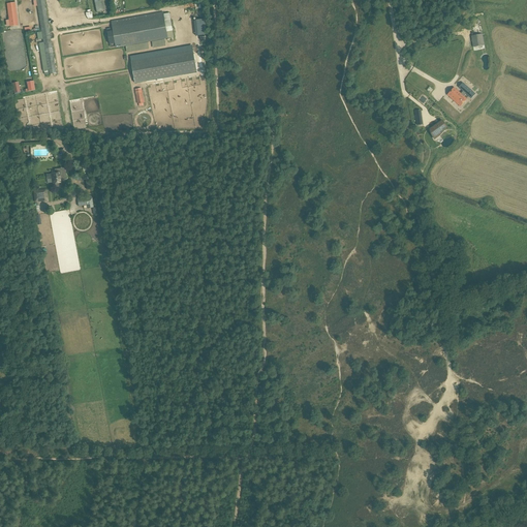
[(34,0),(39,30),(35,31),(36,38),(41,37),(41,40),(36,41),(41,69),(41,70),(42,70),(42,73),(54,71),(41,0),(34,0)]
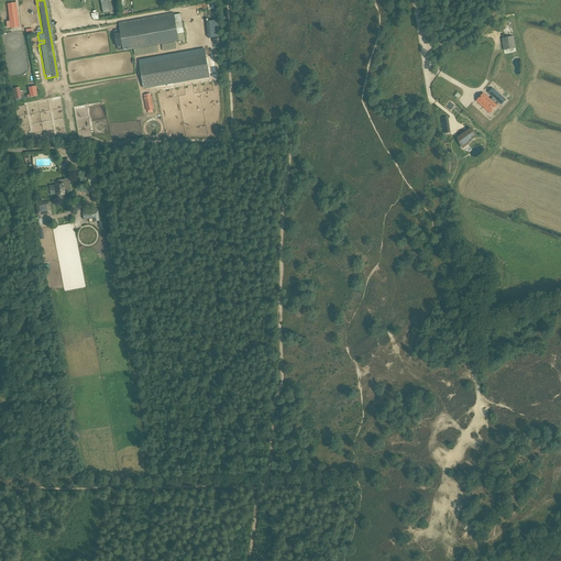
[(97,0),(100,11),(109,9),(107,0),(97,0)]
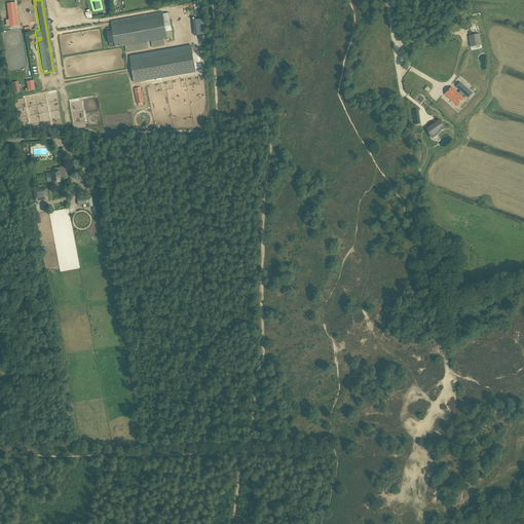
[(13,24),(10,1),(4,2),(7,25),(13,24)]
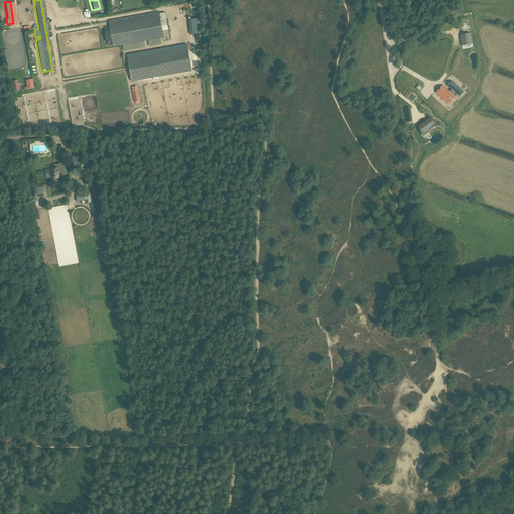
[(112,45),(162,36),(157,10),(107,19),(112,45)]
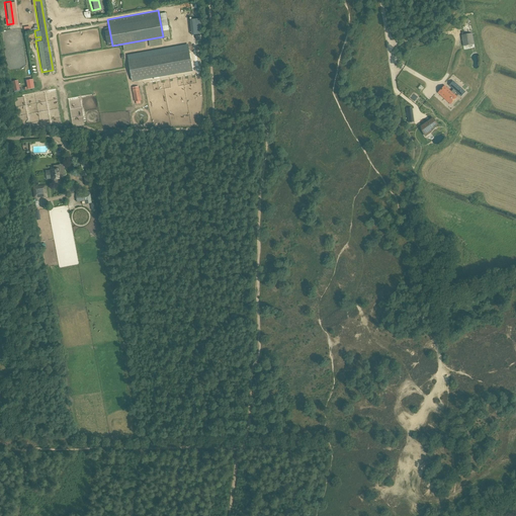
[(189,34),(201,32),(199,16),(187,18),(189,34)]
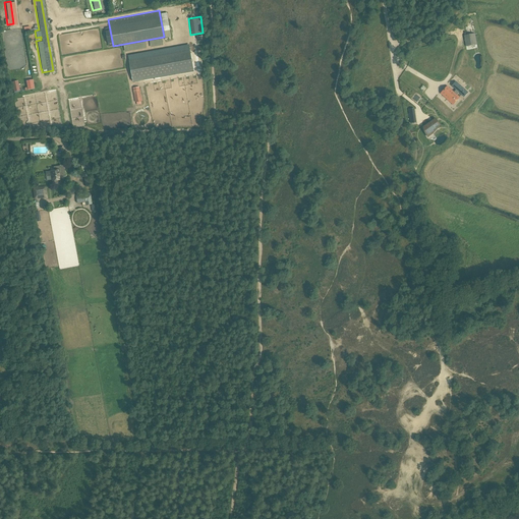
[(473,32),(462,34),(464,45),(475,43),(473,32)]
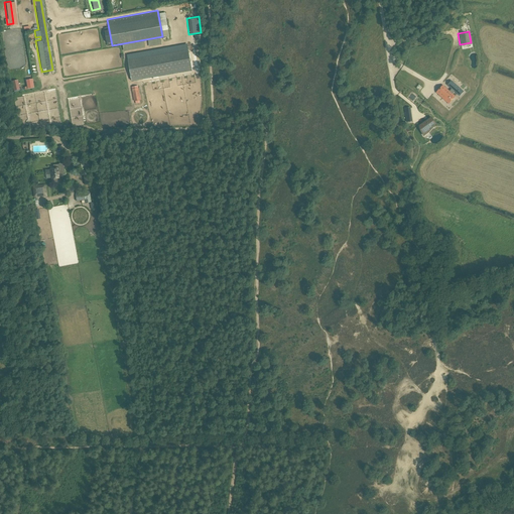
[(185,42),(125,53),(126,58),(130,80),(190,69),(188,59),(188,56),(186,47),(185,42)]
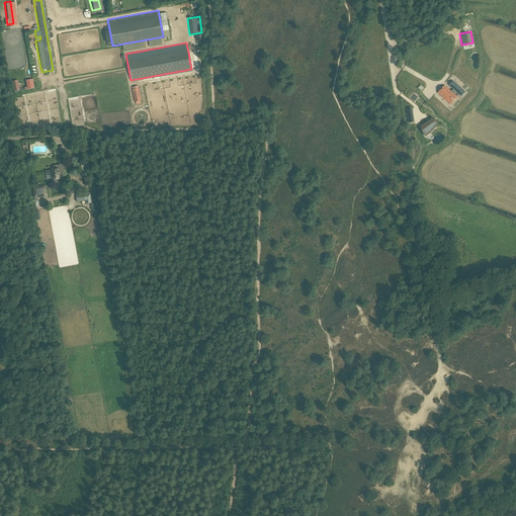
[(449,90),(443,84),(436,92),(448,102),(455,95),(452,92),(454,90),(457,93),(461,88),(451,79),(447,84),(451,88),(449,90)]
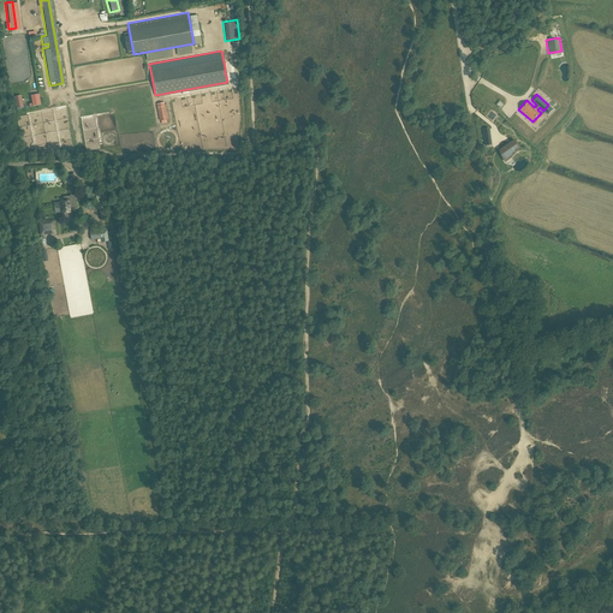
[(162,100),(155,102),(155,105),(158,119),(162,118),(166,118),(164,102),(162,100)]
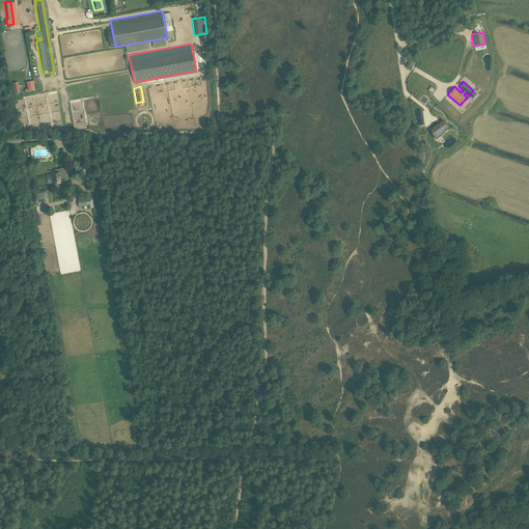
[(442,119),(430,128),(435,135),(447,126),(442,119)]
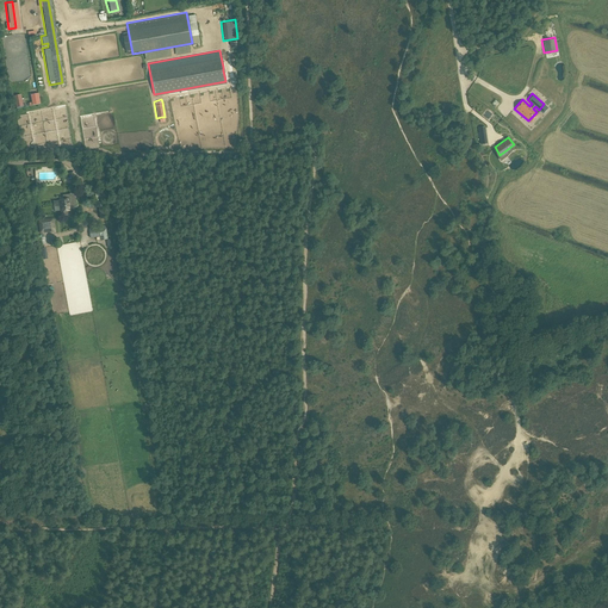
[(57,199),(51,200),(53,205),(59,204),(60,215),(68,215),(68,204),(74,204),(73,197),(74,197),(74,196),(73,194),(73,193),(72,193),(70,192),(69,192),(68,192),(68,193),(63,193),(61,194),(61,198),(57,198),(57,199)]
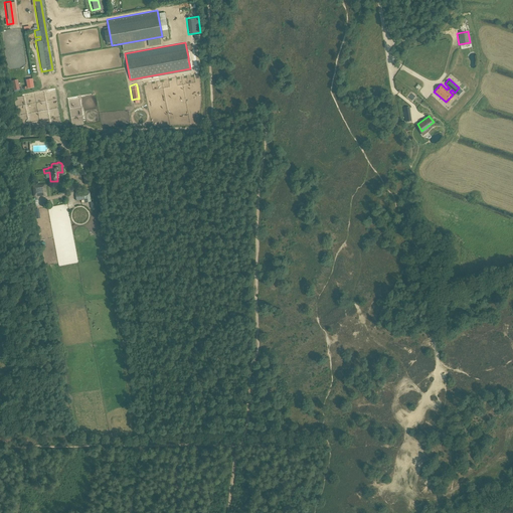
[(42,183),(31,184),(32,195),(44,193),(42,183)]
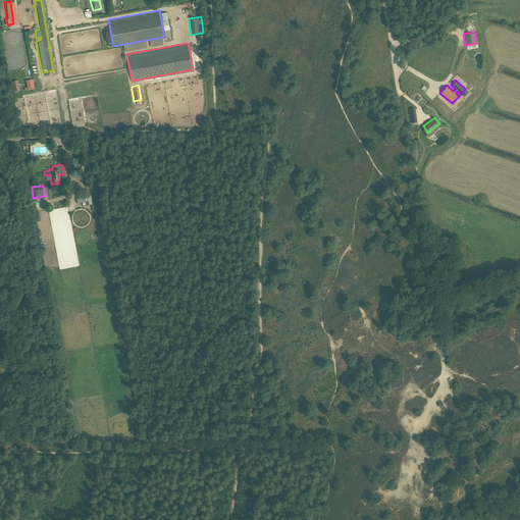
[(89,194),(89,192),(74,194),(75,202),(84,201),(84,204),(91,203),(89,194)]
